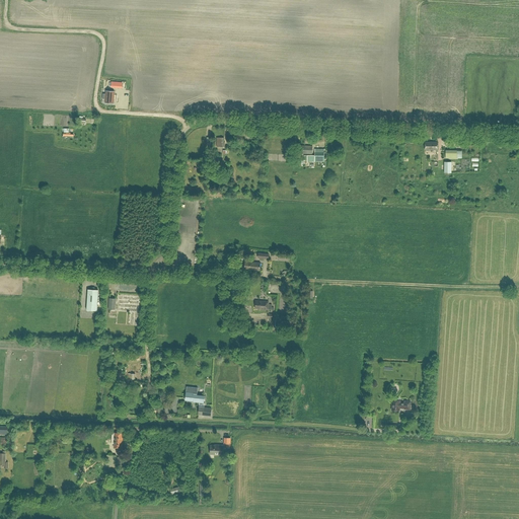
[(132,107),(135,106),(135,96),(131,96),(130,87),(124,88),(124,101),(130,101),(130,103),(132,103),(132,107)]
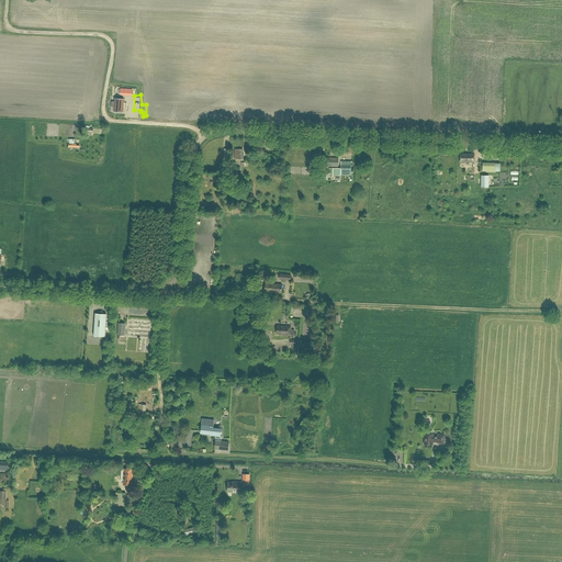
[(123,112),(124,99),(114,98),(114,102),(112,102),(111,108),(114,108),(113,112),(123,112)]
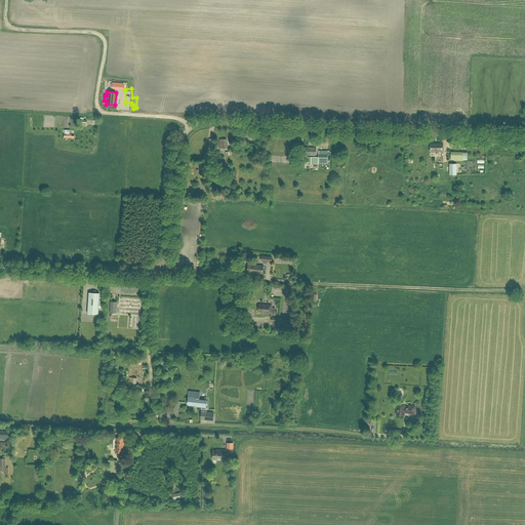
[(228,144),(227,144),(227,139),(219,139),(219,149),(227,149),(228,149),(228,144)]
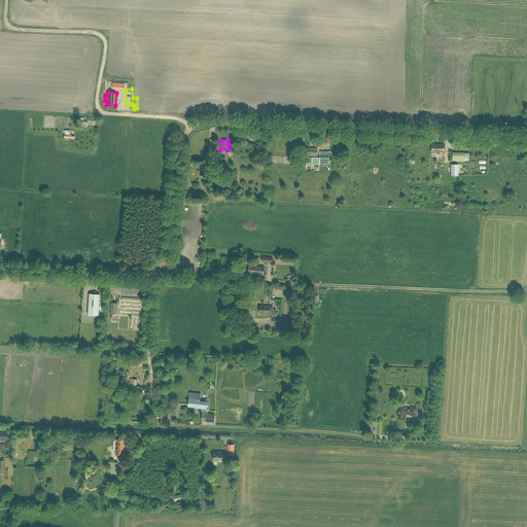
[(317,156),(317,148),(304,148),(304,156),(317,156)]
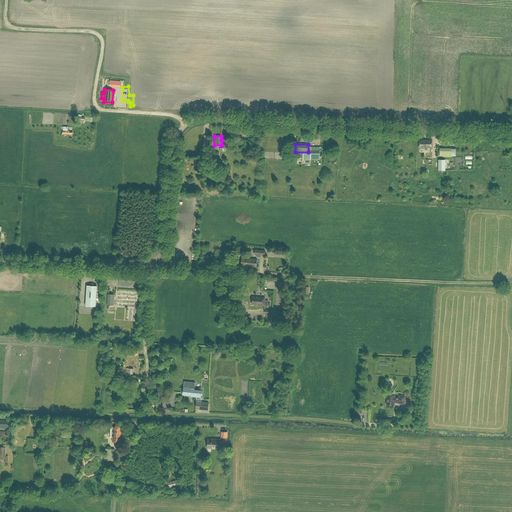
[(311,153),(303,153),(300,153),(300,158),(303,158),(303,159),(307,159),(307,160),(311,160),(311,159),(320,160),(320,147),(311,147),(311,153)]
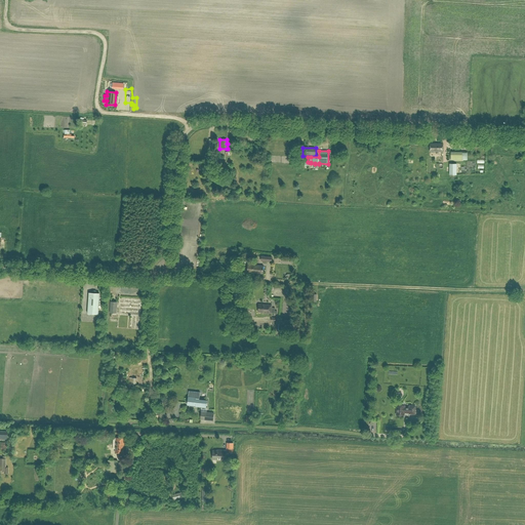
[(450,152),(450,160),(461,160),(462,152),(450,152)]
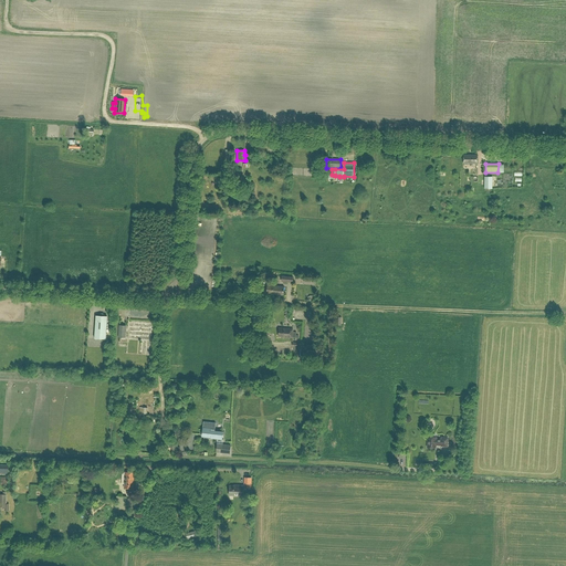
[(283,295),(284,286),(268,285),(266,293),(278,294),(276,295),(278,296),(278,297),(279,297),(280,297),(280,296),(281,295),(283,295)]
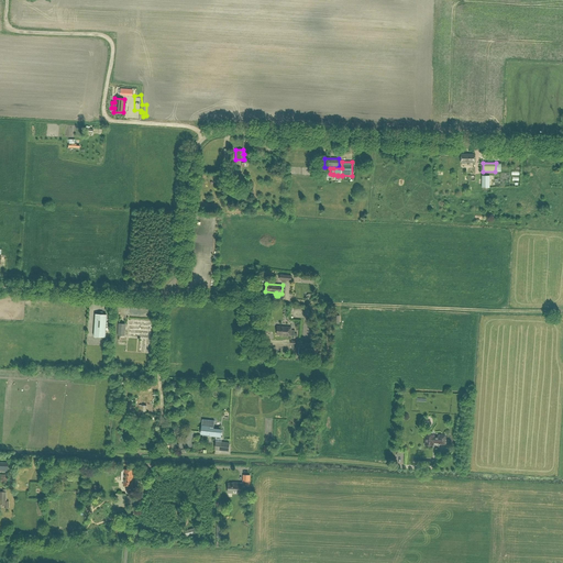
[(107,315),(102,315),(102,312),(100,311),(100,315),(96,315),(94,337),(106,338),(107,315)]
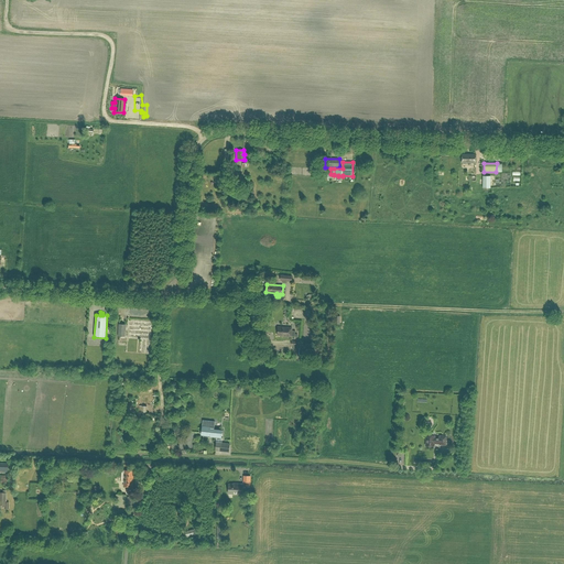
[(292,331),(292,327),(278,327),(277,335),(282,336),(291,337),(294,337),(295,332),(292,331)]
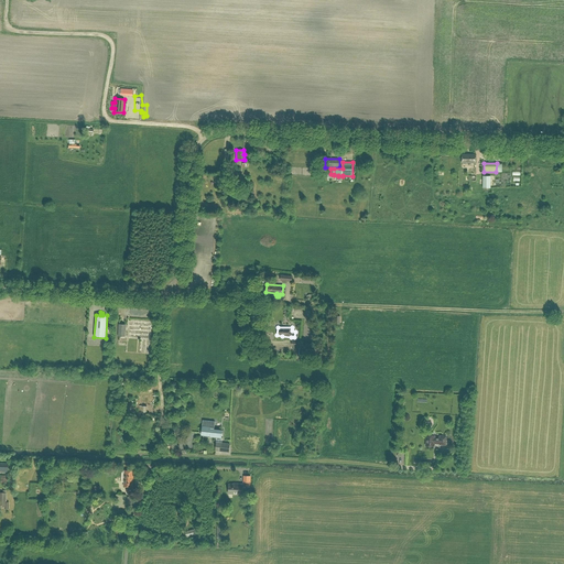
[(204,419),(203,427),(202,434),(204,434),(204,435),(221,438),(223,430),(215,429),(216,421),(204,419)]
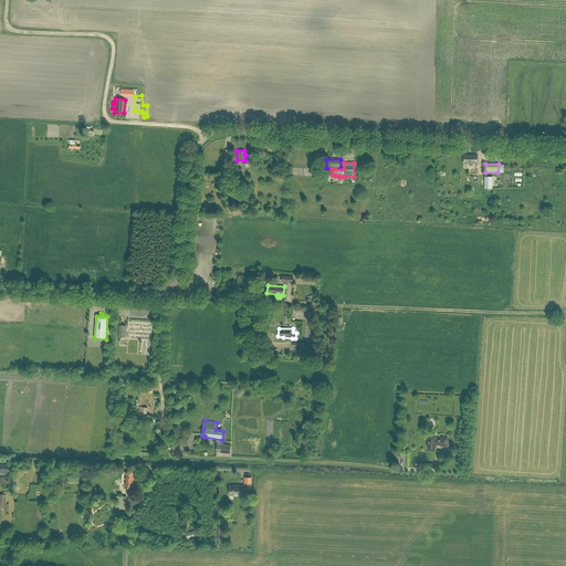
[(428,437),(427,448),(436,448),(436,446),(441,446),(447,447),(448,438),(441,438),(441,439),(436,439),(437,437),(428,437)]
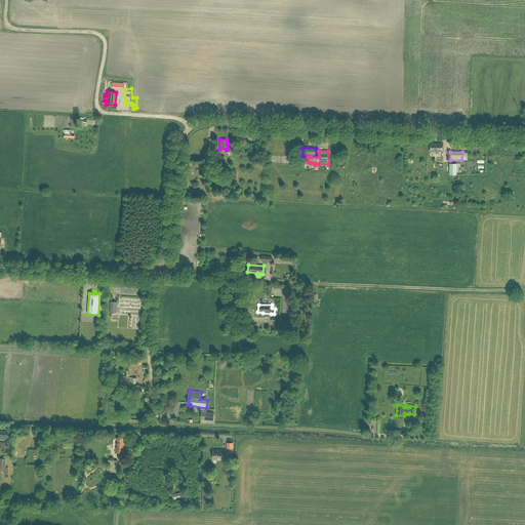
[(214,413),(201,411),(200,419),(213,420),(214,413)]
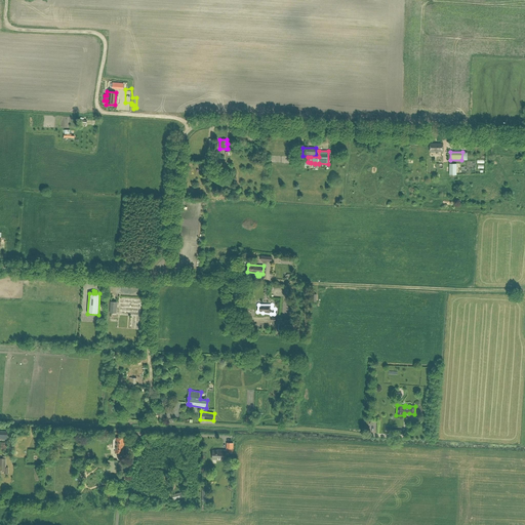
[(123,441),(123,438),(116,438),(115,452),(119,453),(118,459),(123,459),(124,452),(123,452),(123,449),(124,449),(124,446),(123,446),(124,441),(123,441)]
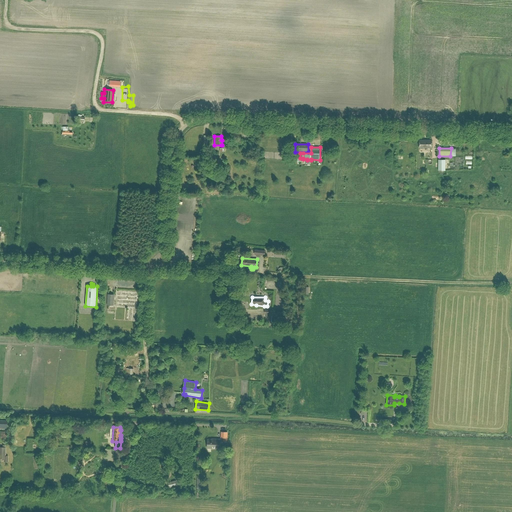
[(214,439),(208,439),(207,448),(220,449),(220,439),(214,439)]
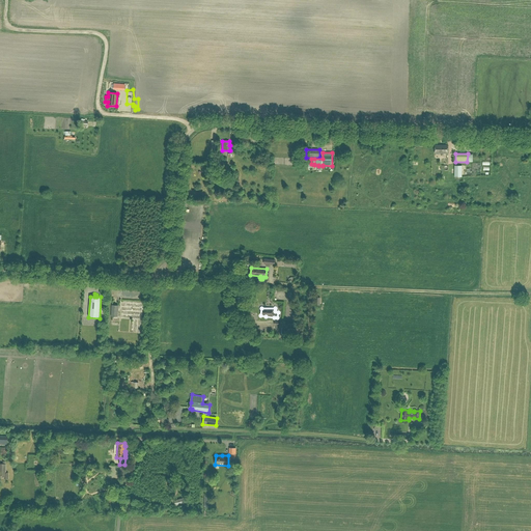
[(108,476),(117,476),(118,466),(109,466),(108,476)]
